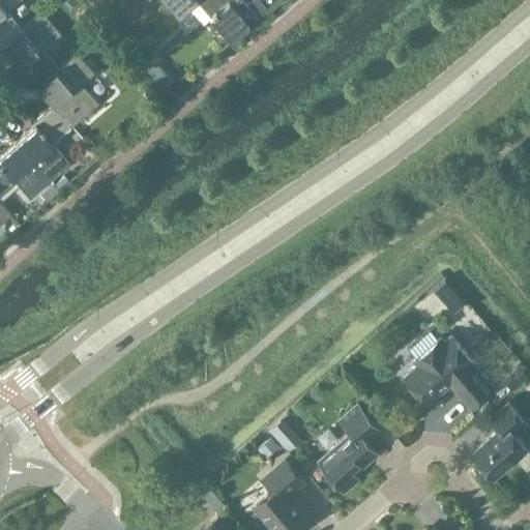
[(0,0),(0,43),(2,47),(4,46),(24,29),(24,28),(6,9),(17,0),(0,0)]
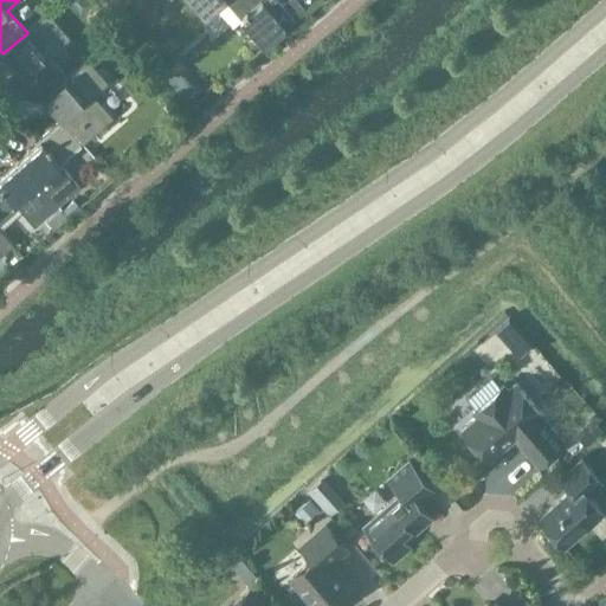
[(86,0),(69,0),(82,14),(92,5),(86,0)]
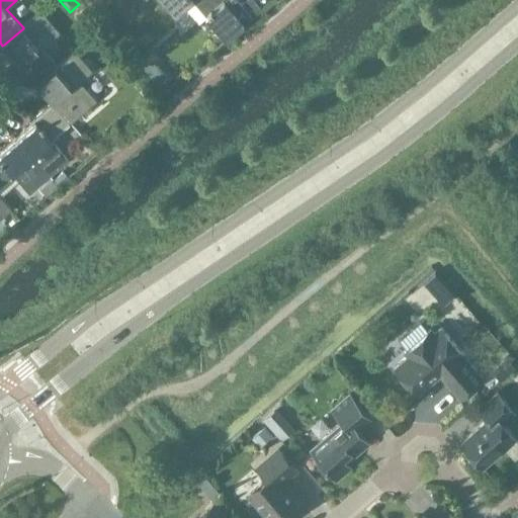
[(103,0),(93,0),(88,5),(96,13),(107,4),(103,0)]
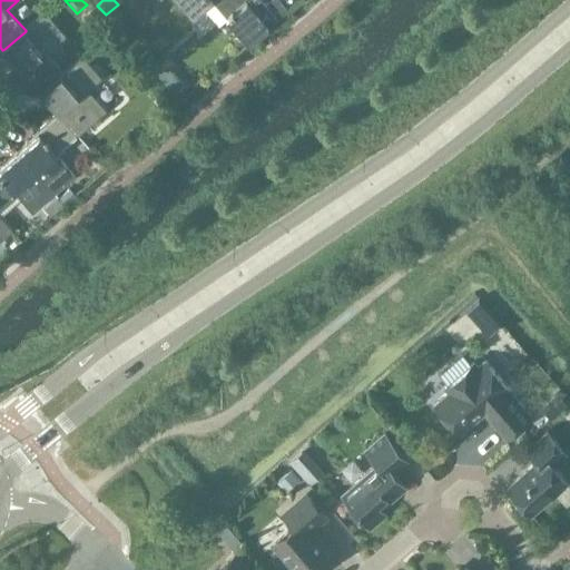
[(178,0),(194,17),(213,0),(212,0),(178,0)]
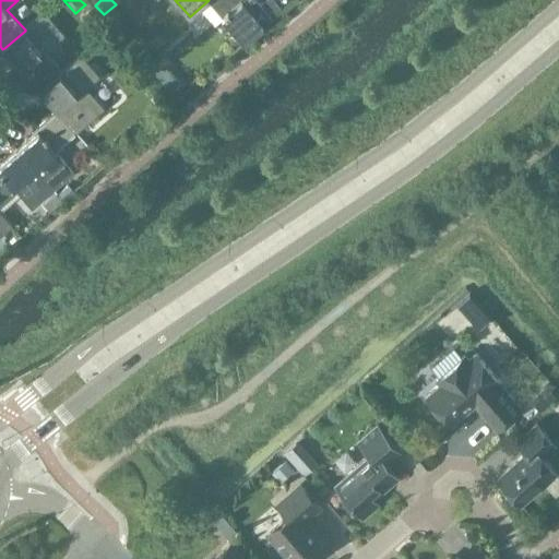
[(207,0),(209,0),(245,43),(283,10),(274,0),(263,0),(261,3),(258,0),(207,0)]
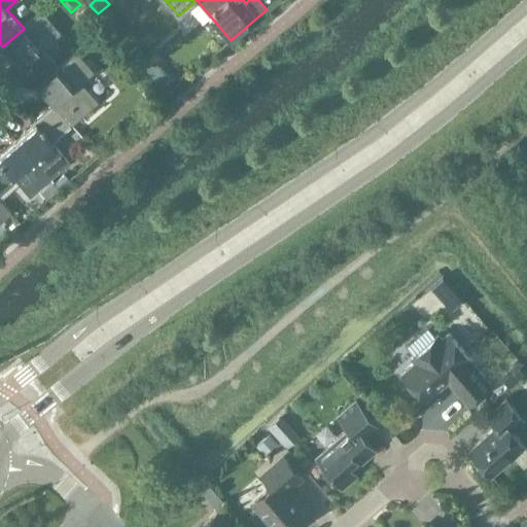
[(37,86),(39,85),(58,68),(58,67),(41,48),(61,31),(43,11),(24,28),(24,29),(4,45),(20,63),(18,64),(37,86)]
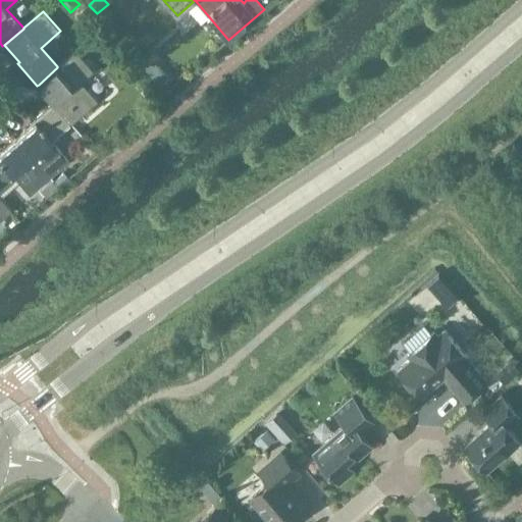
[(39,85),(54,102),(73,123),(93,105),(74,84),(93,68),(76,50),(57,66),(57,67),(39,85)]
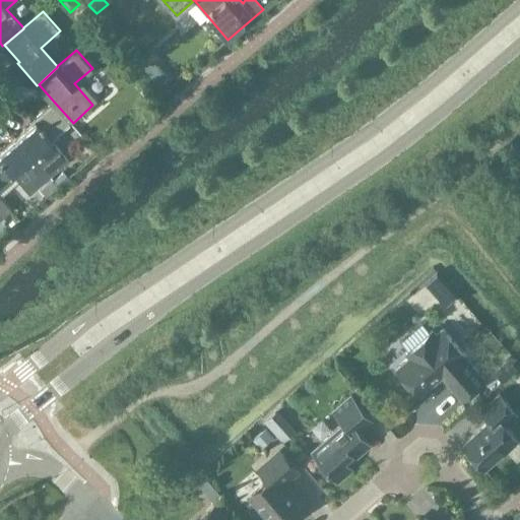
[(149,58),(140,66),(155,83),(165,75),(149,58)]
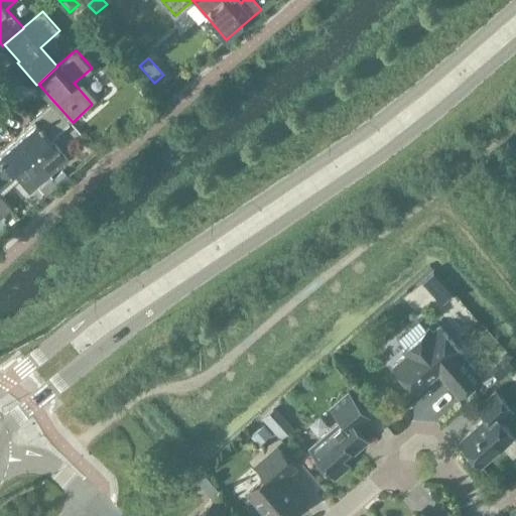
[(33,121),(16,136),(49,175),(70,158),(53,138),(73,122),(53,101),(32,120),(33,121)]
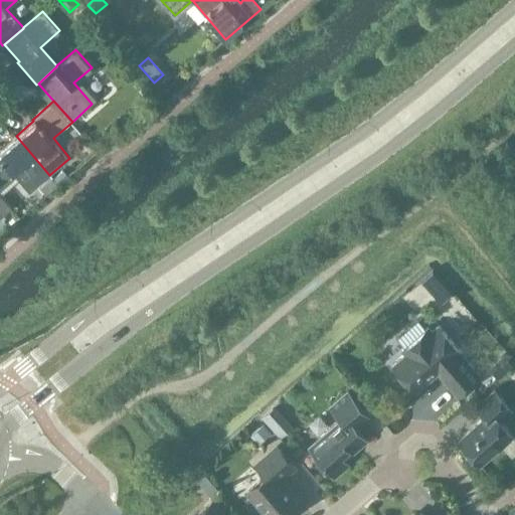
[(0,184),(13,173),(30,191),(38,185),(49,175),(16,136),(0,149),(0,184)]
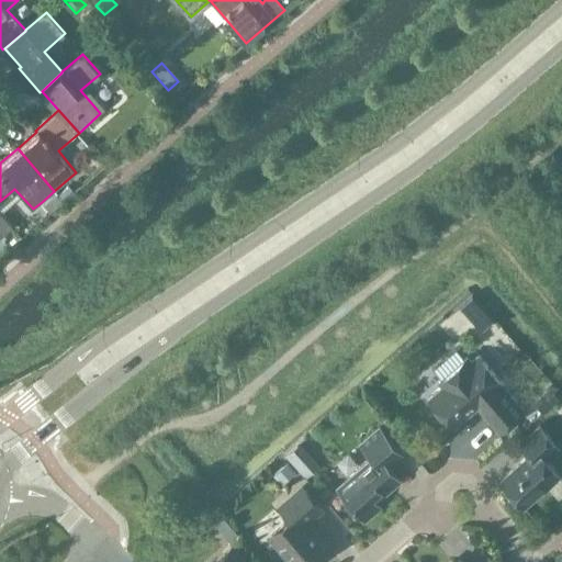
[(68,184),(57,194),(64,201),(75,192),(68,184)]
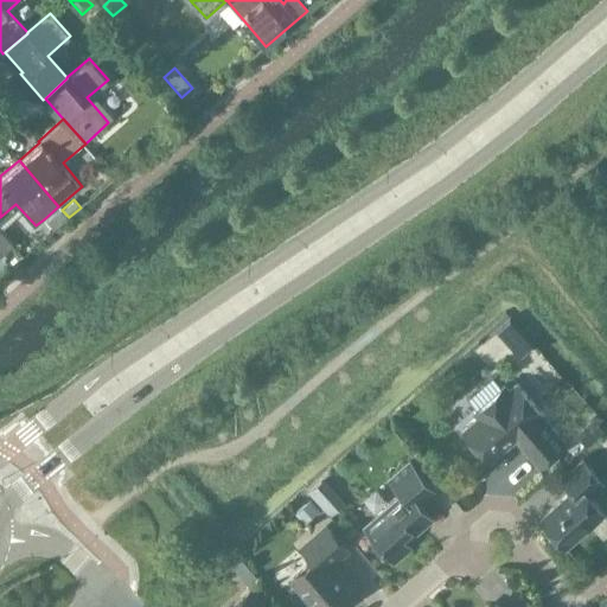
[(58,206),(45,218),(55,230),(69,218),(69,217),(62,210),(58,206)]
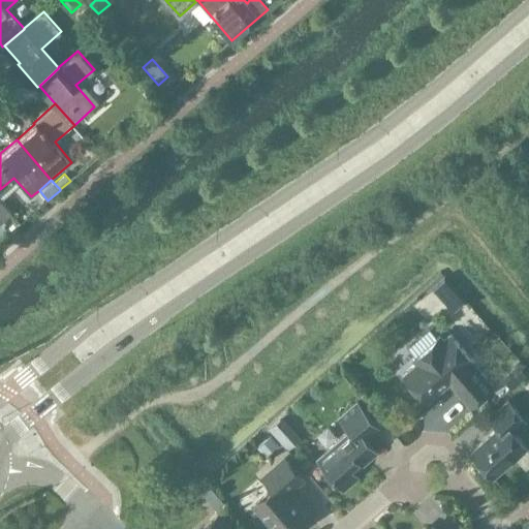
[(0,223),(12,213),(0,199),(0,223)]
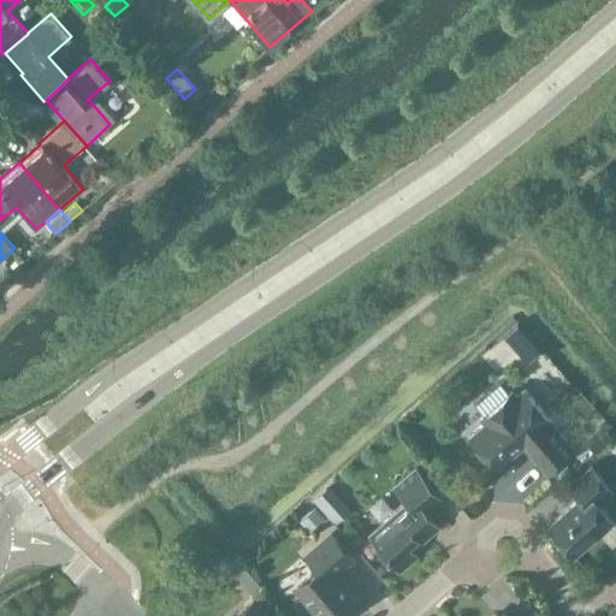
[(511,391),(481,418),(486,422),(469,437),(496,467),(523,444),(549,473),(575,450),(550,421),(551,420),(525,389),(516,396),(511,391)]
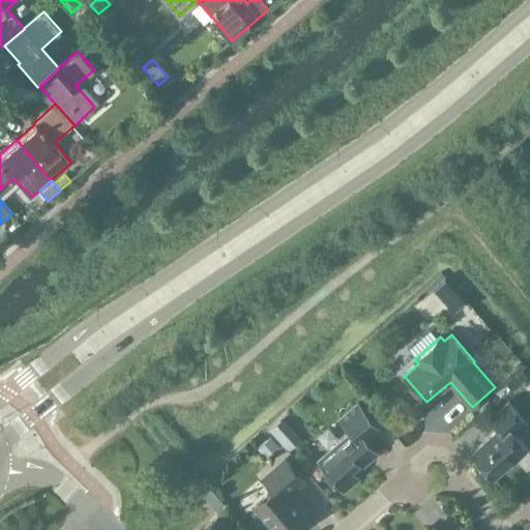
[(519,365),(503,379),(511,389),(527,375),(519,365)]
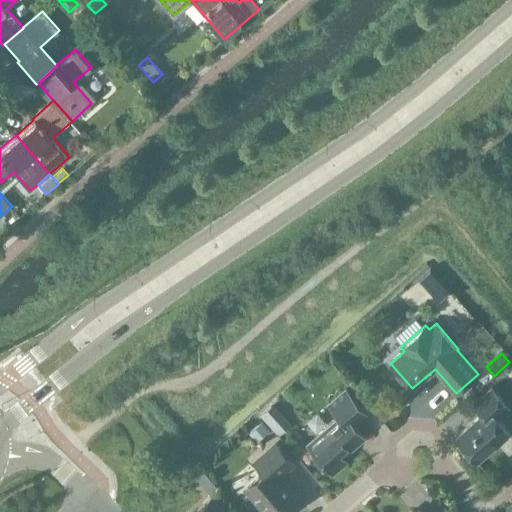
[(456,438),(477,462),(510,433),(496,417),(508,406),(492,388),(474,404),(483,414),(456,438)]
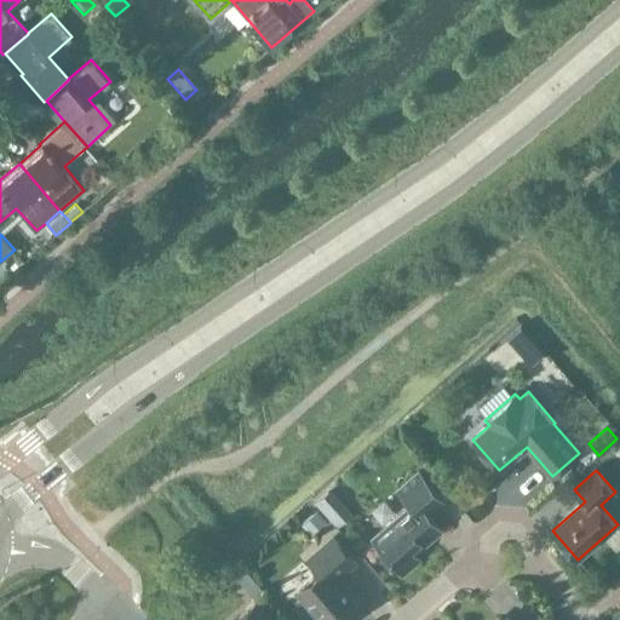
[(400,569),(406,570),(419,558),(414,552),(442,529),(429,515),(443,501),(418,472),(399,491),(411,505),(373,538),(400,569)]
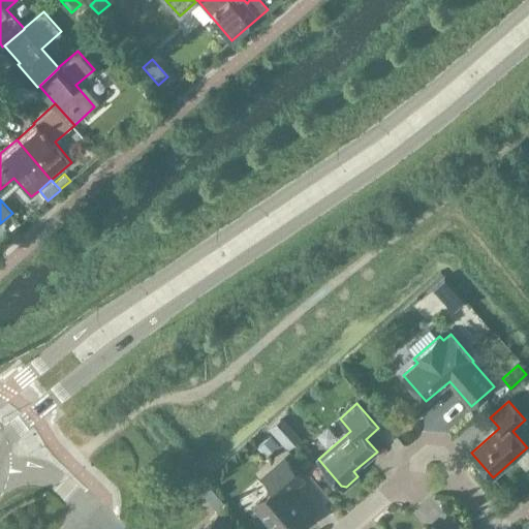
[(282,416),(269,428),(278,438),(291,427),(282,416)]
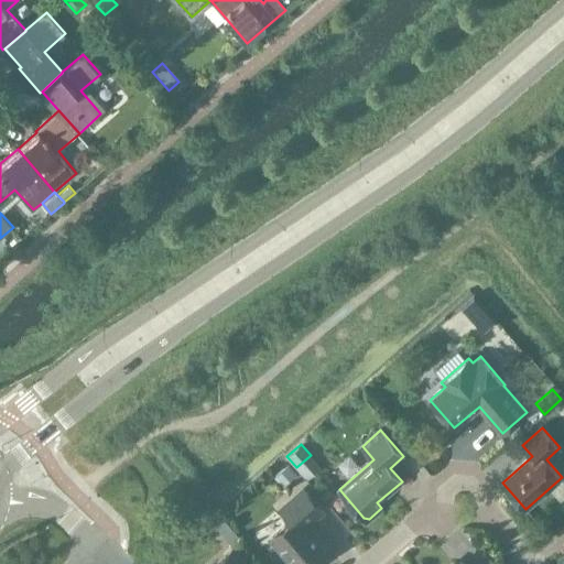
[(288,462),(273,474),(283,485),(297,473),(288,462)]
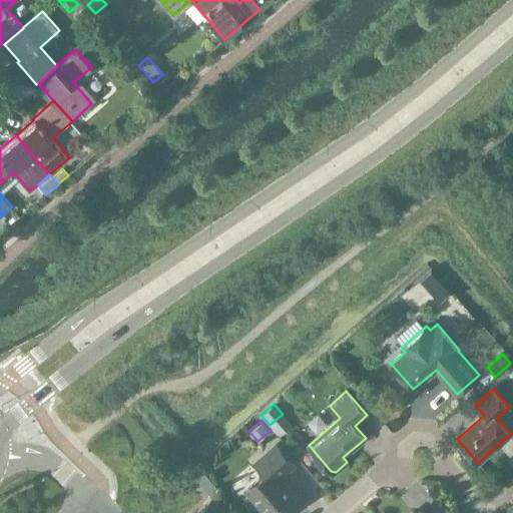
[(255,463),(266,473),(246,489),(267,512),(288,512),(302,502),(280,477),(294,465),(277,445),(255,463)]
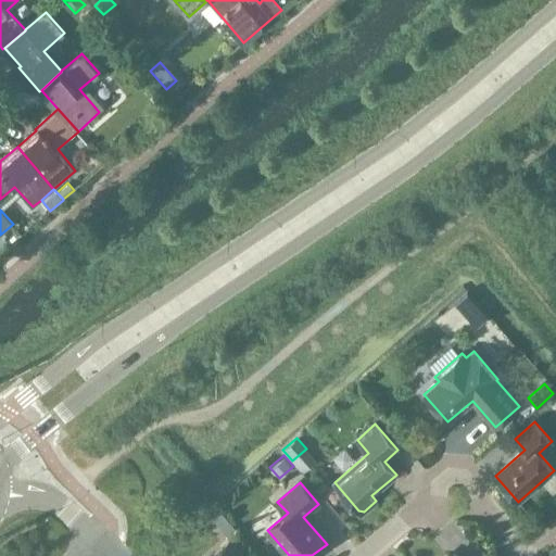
[(218,508),(211,516),(218,526),(227,519),(218,508)]
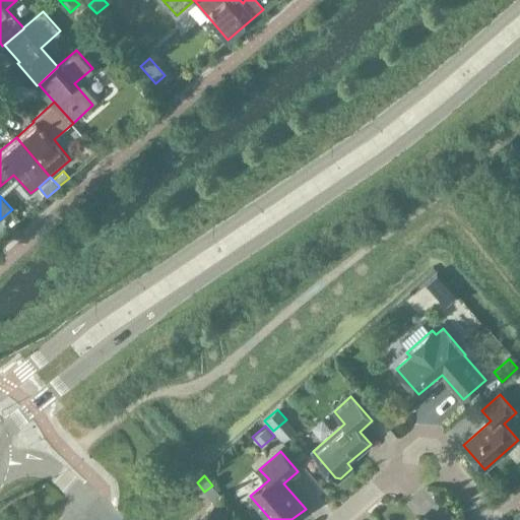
[(226,519),(214,506),(197,519),(226,519)]
